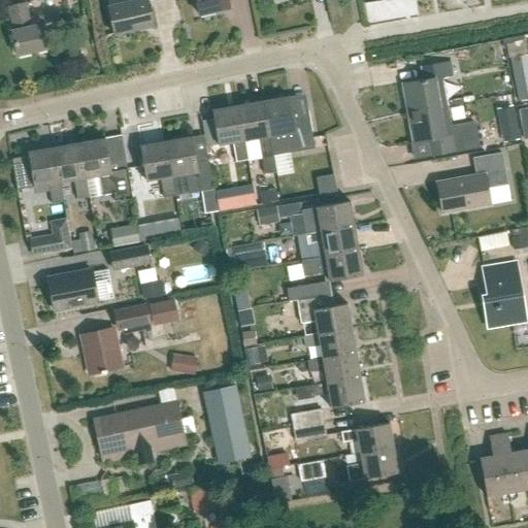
[(154,25),(147,0),(150,0),(132,0),(133,1),(109,6),(116,33),(154,25)]
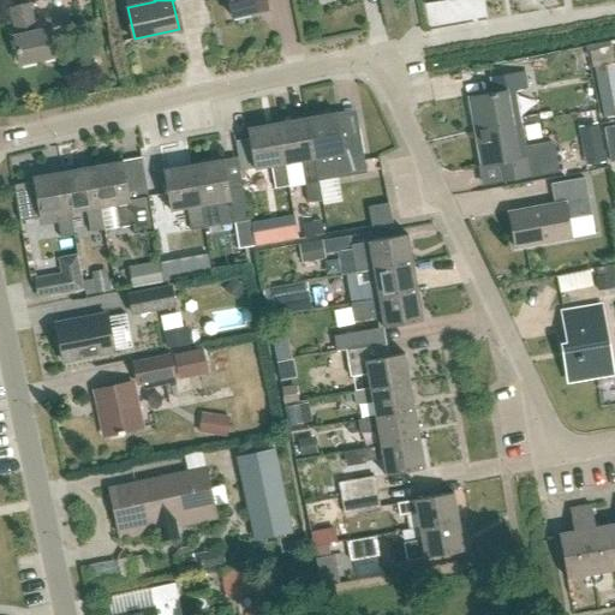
[(227,0),(231,18),(267,10),(264,0),(227,0)]
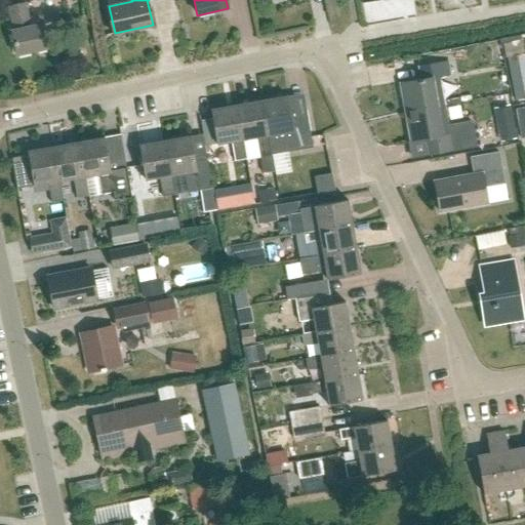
[(12,31),(17,54),(49,48),(44,25),(31,28),(26,3),(8,7),(14,31),(12,31)]
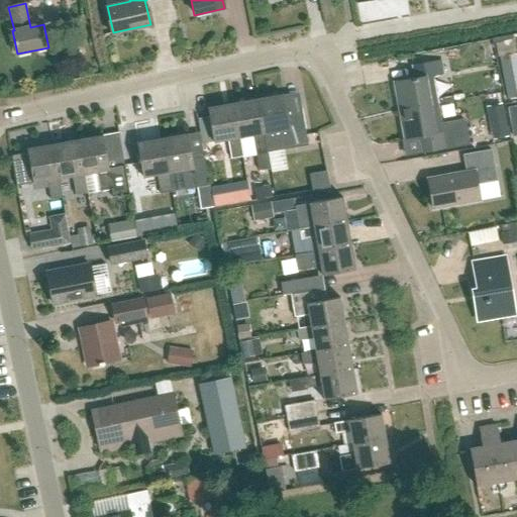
[(516,53),(499,57),(506,99),(516,96),(516,53)]
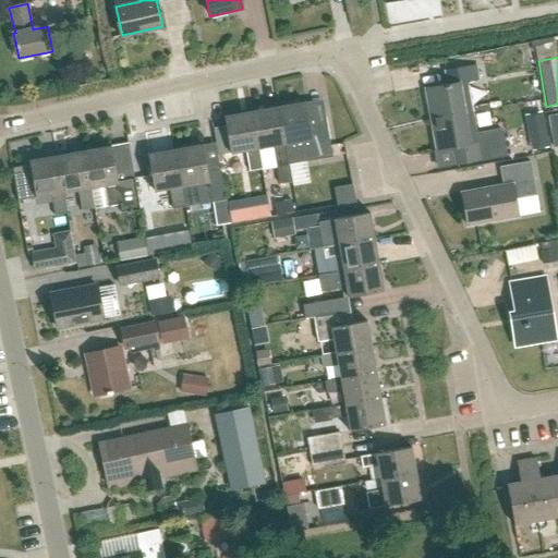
[(436,88),(425,89),(431,121),(472,112),(466,82),(478,80),(475,65),(446,71),(448,85),(436,88)]
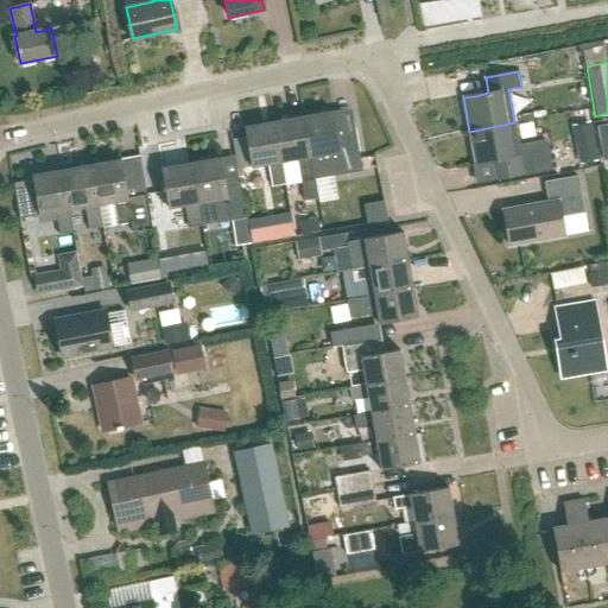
[(334,113),(304,118),(310,157),(311,157),(315,181),(362,172),(354,124),(336,127),(334,113)]
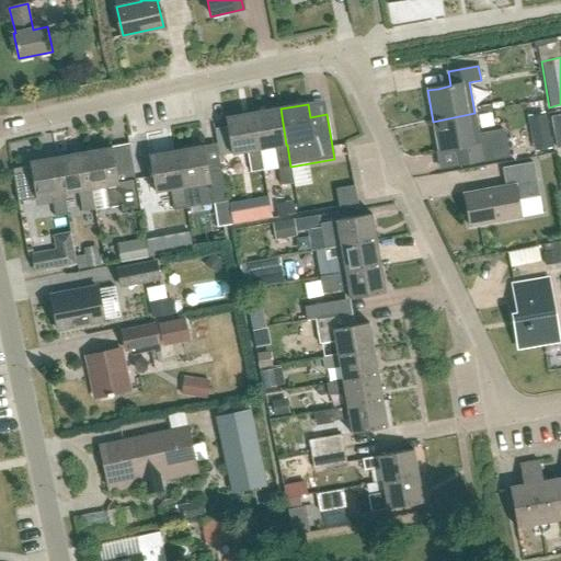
[(286,145),(281,109),(253,114),(260,150),(274,147),(281,185),(294,183),(290,167),(287,145),(286,145)]
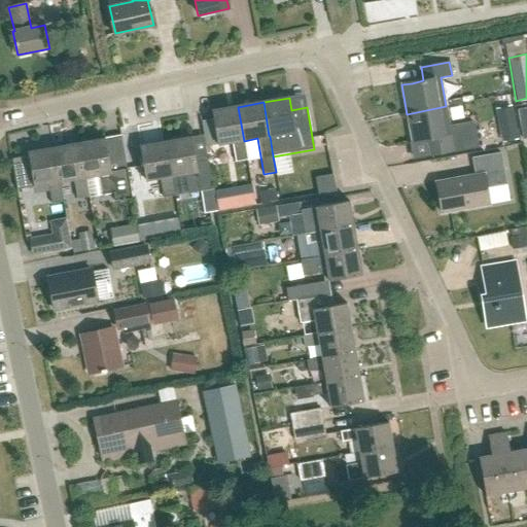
[(429,140),(432,155),(479,147),(473,123),(450,127),(446,106),(407,114),(413,143),(429,140)]
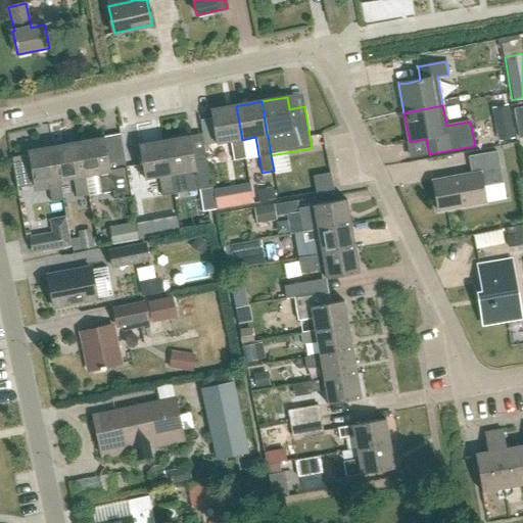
[(522,105),(513,108),(515,124),(522,122),(522,105)]
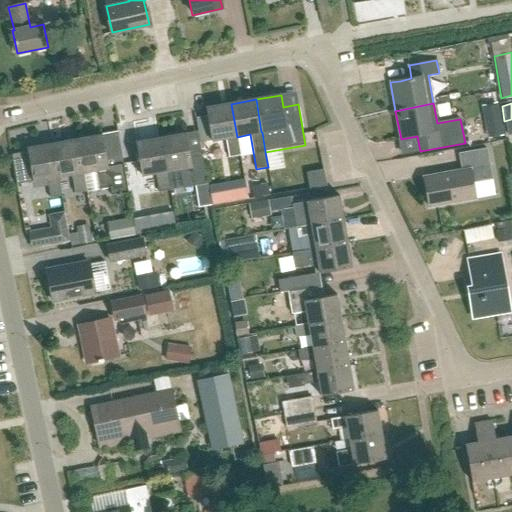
[(231,104),(206,108),(212,141),(225,139),(229,158),(241,156),(237,137),(231,104)]
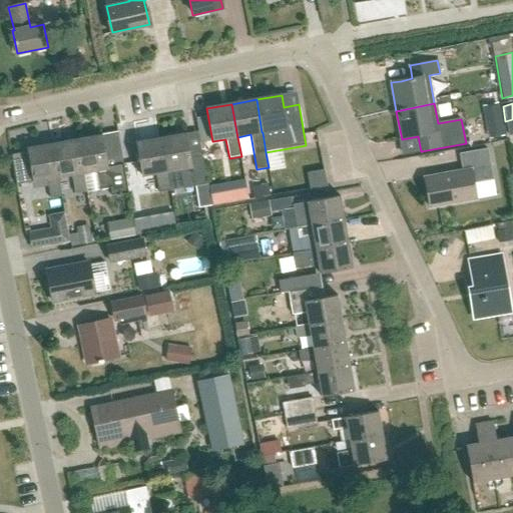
[(501,119),(486,122),(489,139),(504,136),(501,119)]
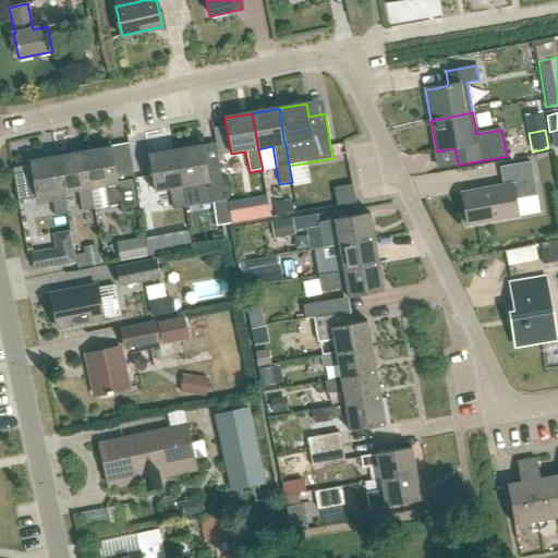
[(229,223),(226,201),(219,166),(206,168),(203,146),(176,150),(182,186),(196,184),(199,205),(215,203),(218,225),(229,223)]
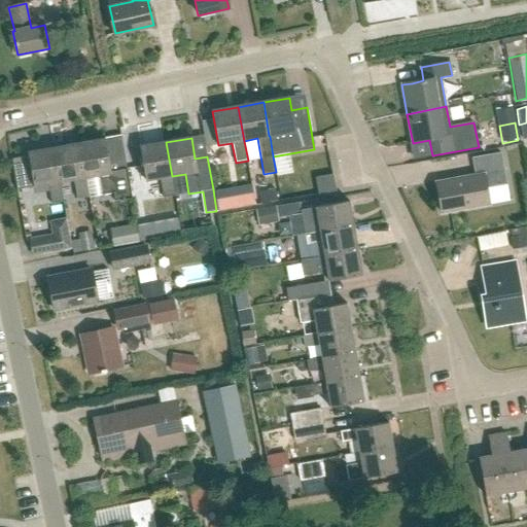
[(110,170),(105,139),(79,144),(85,178),(99,176),(103,196),(114,194),(115,201),(131,198),(126,168),(110,170)]
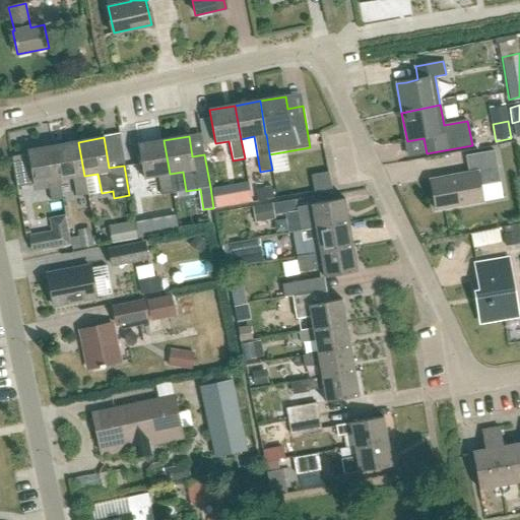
[(164,140),(138,145),(143,179),(157,177),(161,196),(174,194),(170,174),(164,140)]
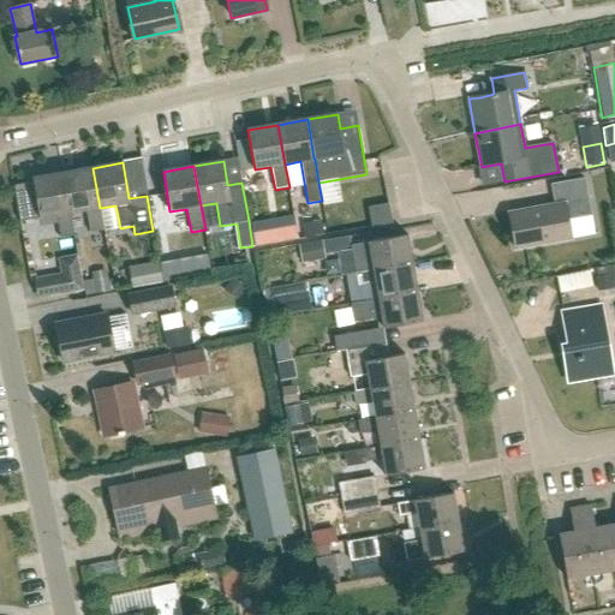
[(70,213),(71,213),(85,210),(90,233),(105,231),(100,208),(93,168),(63,173),(70,213)]
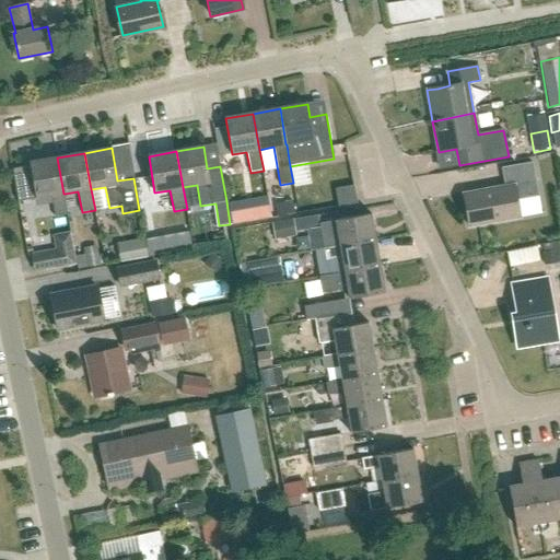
[(136,174),(135,153),(124,153),(125,175),(136,174)]
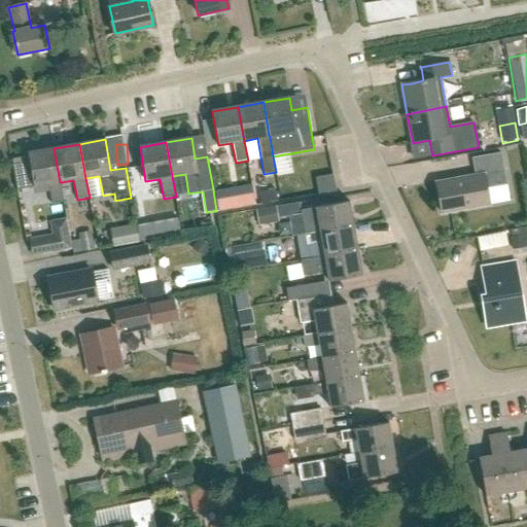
[(18,190),(21,189),(48,185),(51,205),(64,202),(61,182),(60,182),(54,148),(28,153),(29,156),(11,160),(18,190)]
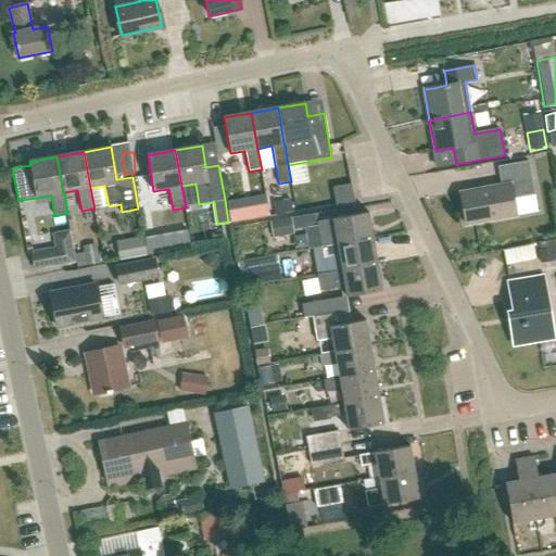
[(466,225),(517,215),(514,199),(535,194),(529,161),(498,167),(502,186),(460,193),(466,225)]
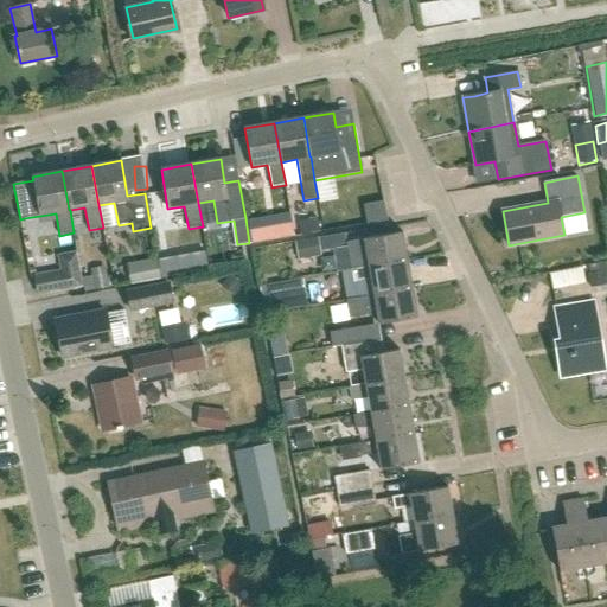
[(268,217),(248,221),(251,242),(253,242),(272,240),(268,217)]
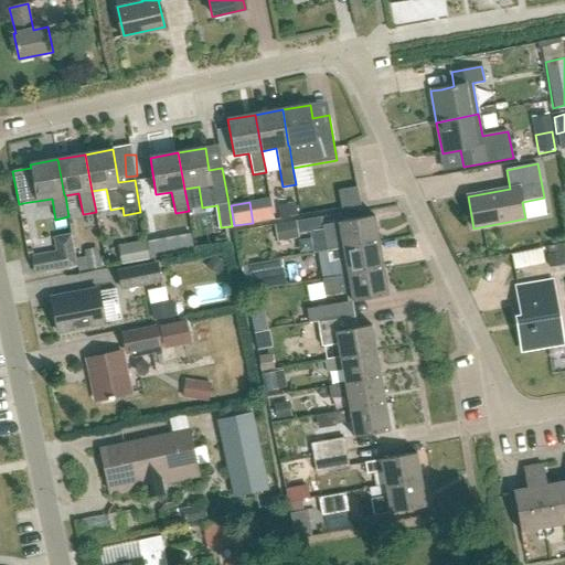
[(289,203),(277,204),(279,219),(300,214),(299,203),(289,205),(289,203)]
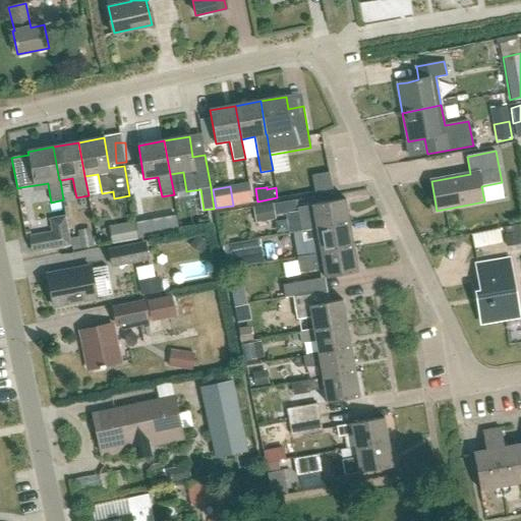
[(297,211),(299,219),(301,230),(301,232),(316,230),(350,224),(345,199),(311,206),(297,209),(297,211)]
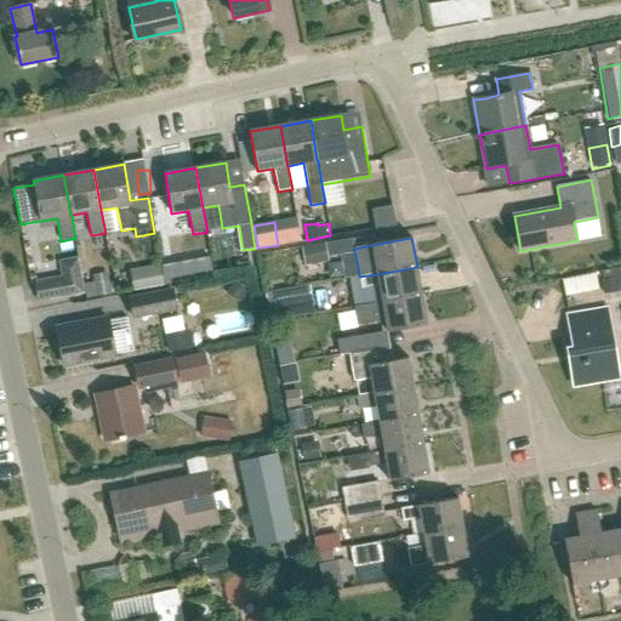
[(324,243),(302,246),(305,266),(328,262),(324,243)]
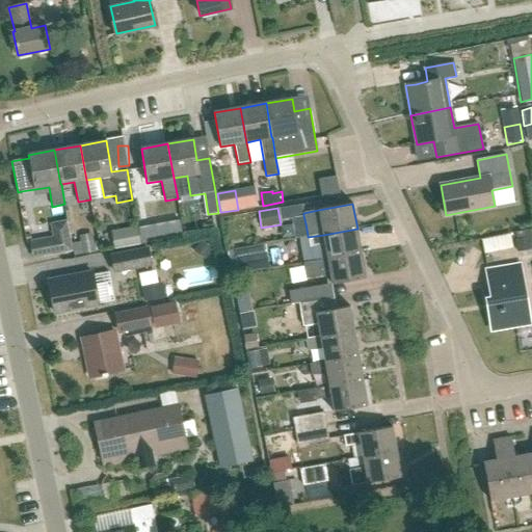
[(303,215),(291,217),(295,237),(299,237),(308,235),(306,223),(303,215)]
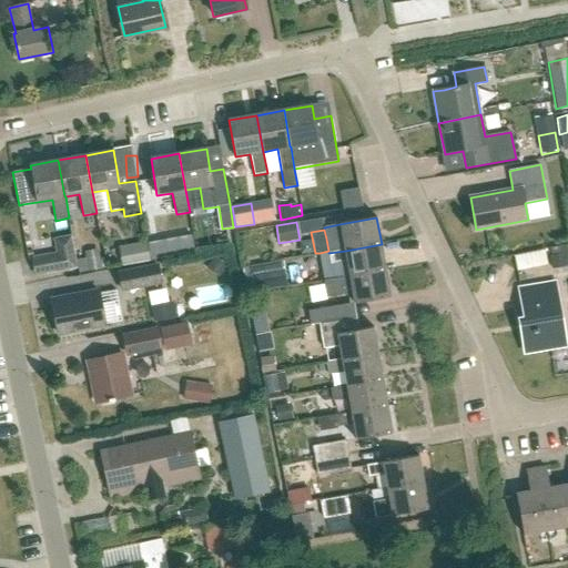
[(163,240),(148,242),(151,261),(166,257),(163,240)]
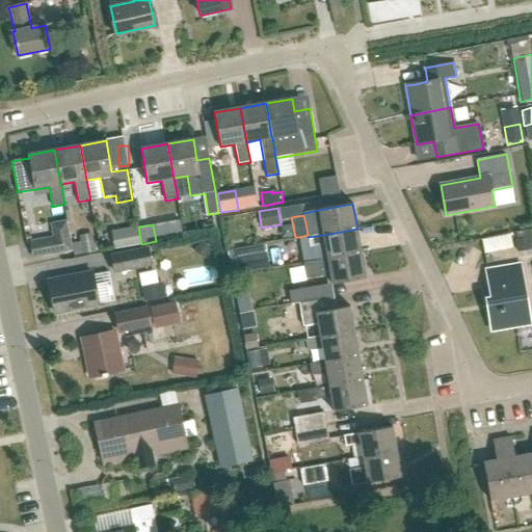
[(323,235),(308,237),(309,245),(310,248),(325,245),(327,257),(327,259),(362,254),(357,229),(323,235)]
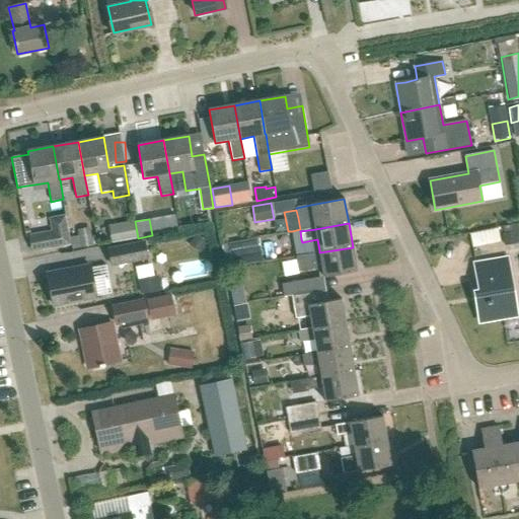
[(88,228),(79,230),(82,246),(91,244),(88,228)]
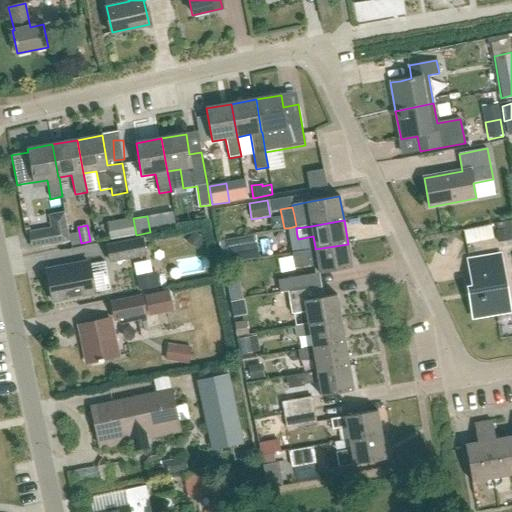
[(41,247),(69,242),(66,226),(38,231),(41,247)]
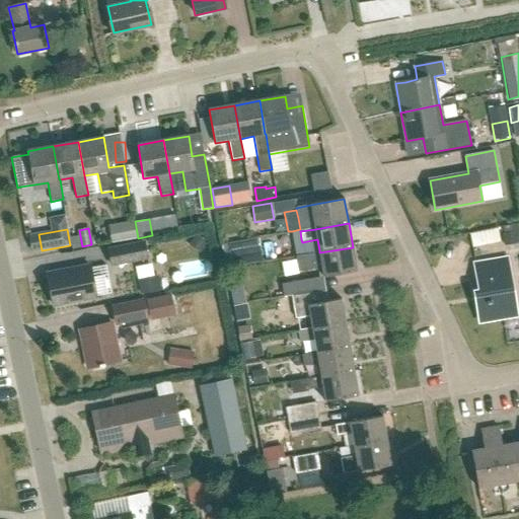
[(300,231),(300,229),(292,231),(296,256),(319,252),(319,250),(317,239),(302,242),(301,239),(300,231)]
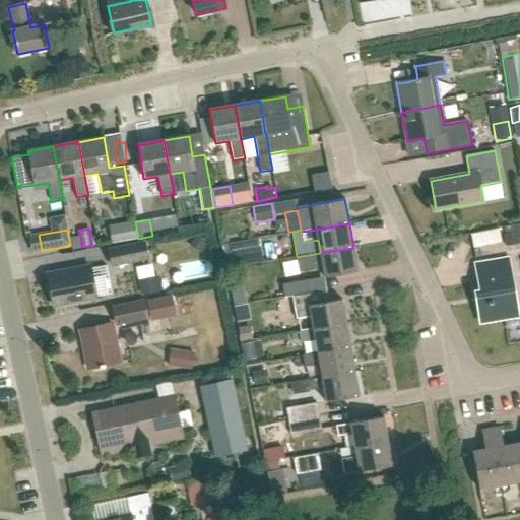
[(515,233),(506,234),(508,246),(516,245),(515,233)]
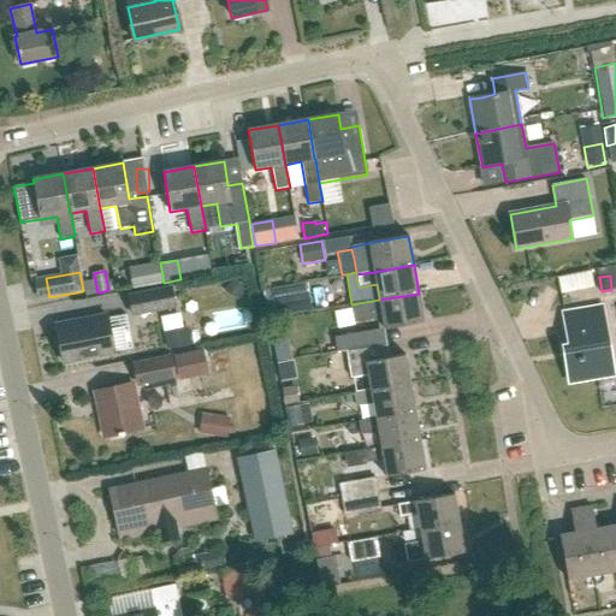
[(232,279),(225,291),(238,298),(244,285),(232,279)]
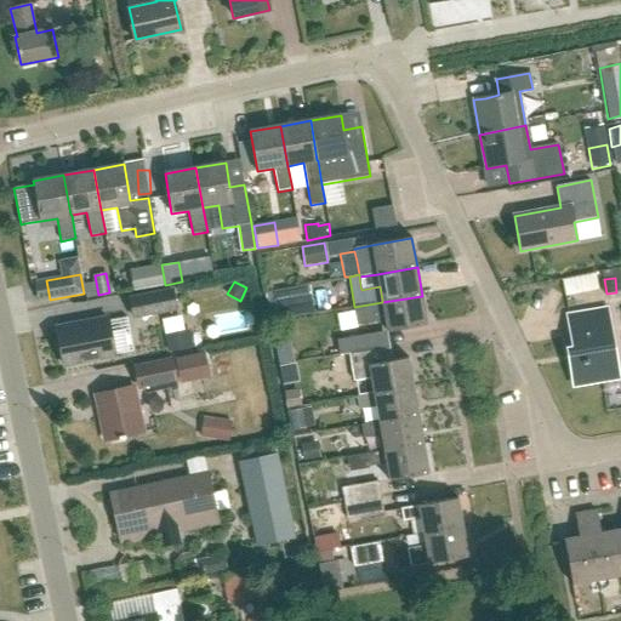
[(135,318),(181,309),(176,288),(130,296),(135,318)]
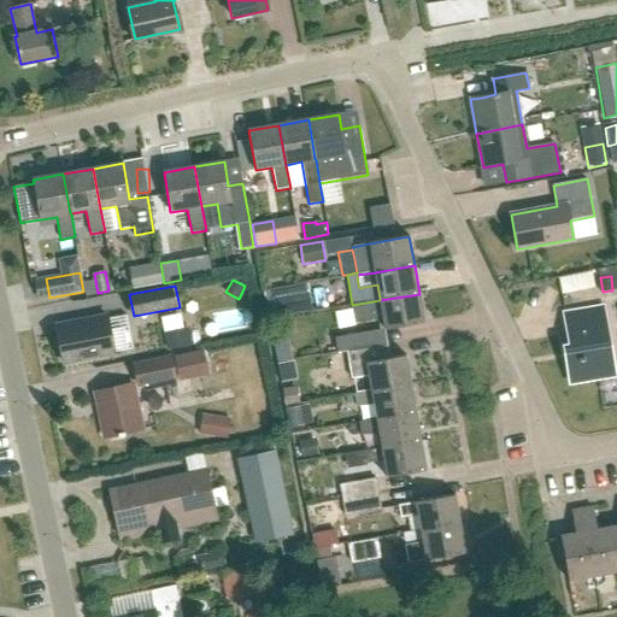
[(311,292),(277,298),(281,316),(313,310),(311,292)]
